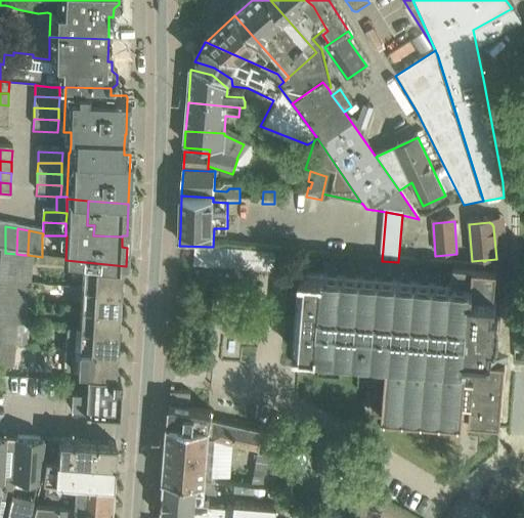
[(194,248),(193,274),(277,276),(277,251),(194,248)]
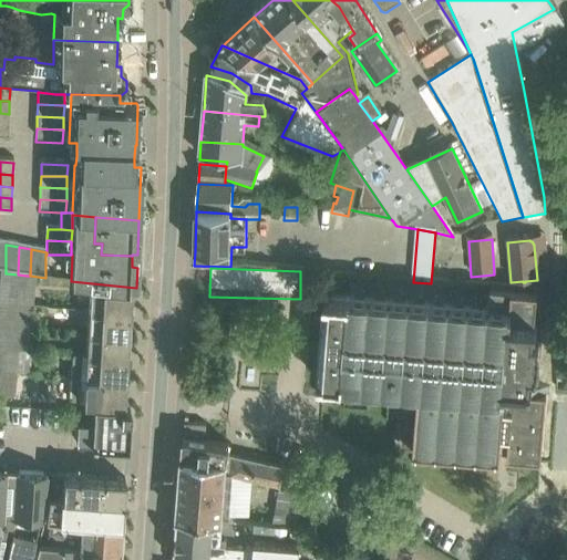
[(26,279),(27,276),(18,275),(6,273),(0,272),(0,307),(31,311),(34,280),(26,279)]
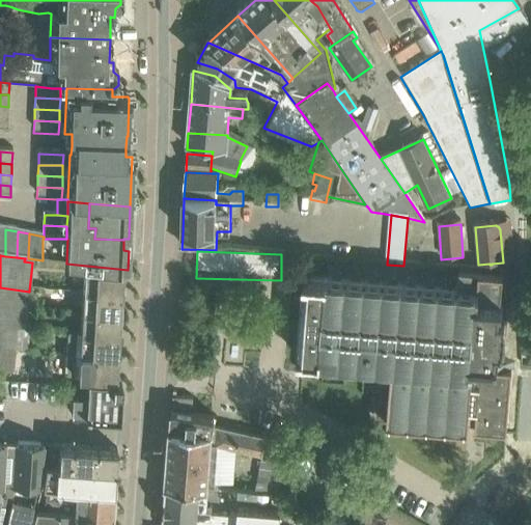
[(84,273),(82,296),(120,298),(121,293),(122,276),(84,273)]
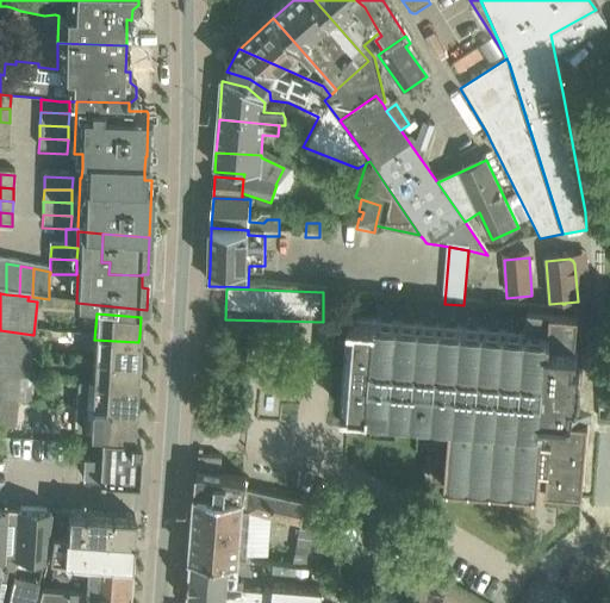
[(522,336),(349,321),(342,412),(348,414),(347,434),(365,435),(365,430),(433,436),(429,485),(450,486),(450,492),(466,493),(467,488),(473,489),(472,493),(487,496),(487,489),(495,490),(493,496),(510,497),(510,491),(515,491),(515,497),(530,498),(530,495),(537,496),(537,493),(545,493),(543,502),(580,505),(586,433),(571,431),(572,417),(568,417),(570,405),(577,406),(578,402),(579,397),(580,392),(580,387),(582,383),(582,378),(580,373),(580,368),(572,368),(573,355),(576,355),(576,352),(574,352),(577,322),(526,317),(526,319),(523,319),(522,336)]
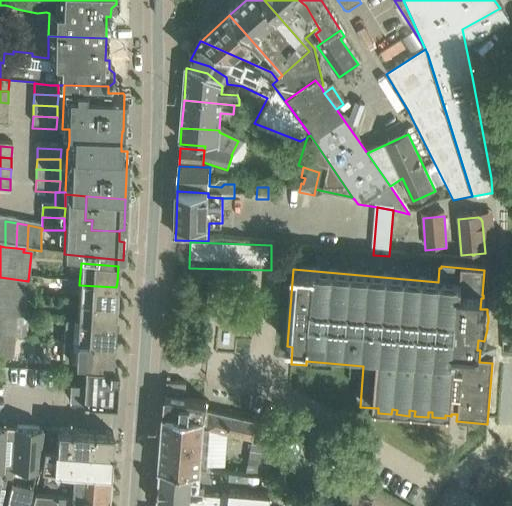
[(0,277),(0,298),(23,302),(26,302),(28,281),(0,277)]
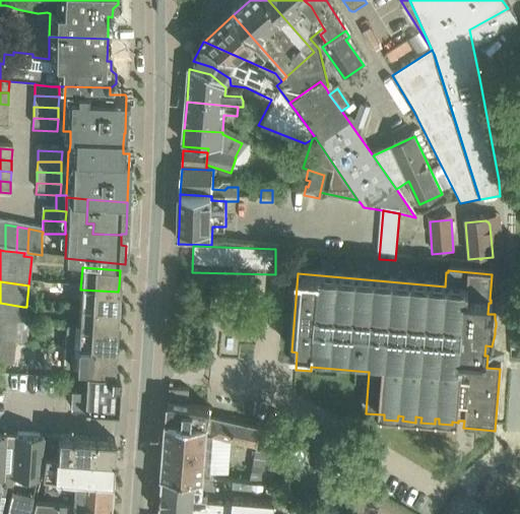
[(80,290),(79,310),(117,312),(118,297),(118,292),(80,290)]
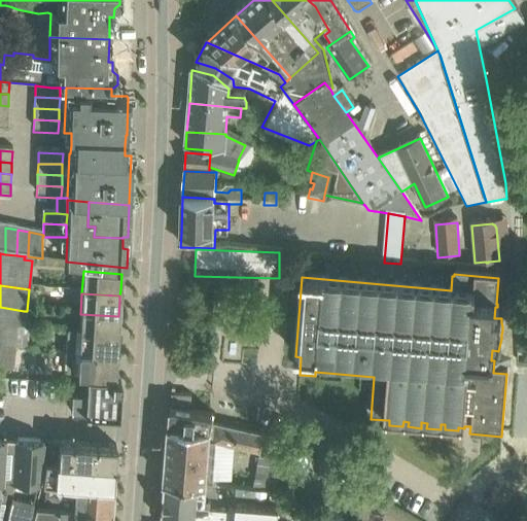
[(0,327),(16,331),(26,332),(27,311),(24,311),(0,307),(0,327)]
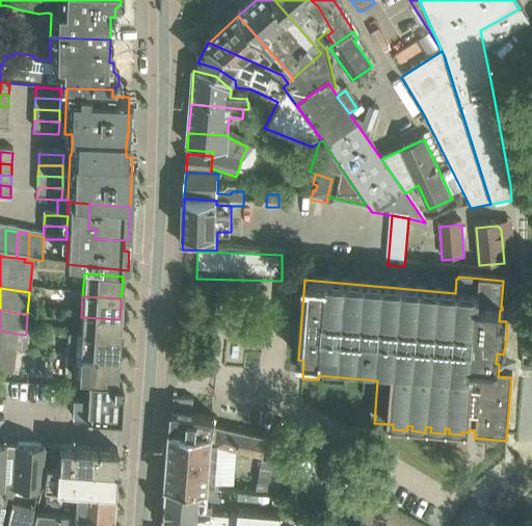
[(81,317),(80,338),(118,340),(118,335),(120,319),(81,317)]
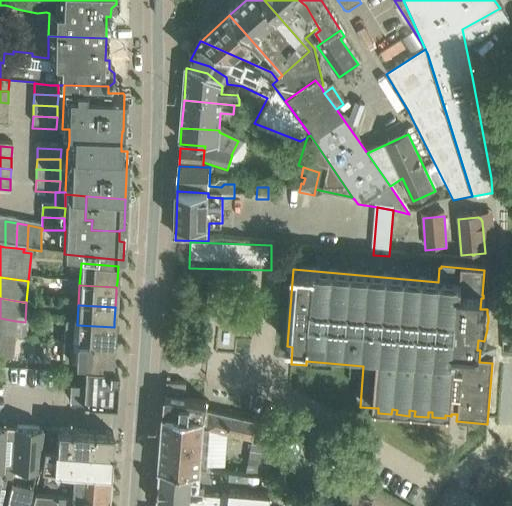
[(0,339),(14,342),(16,321),(0,318),(0,339)]
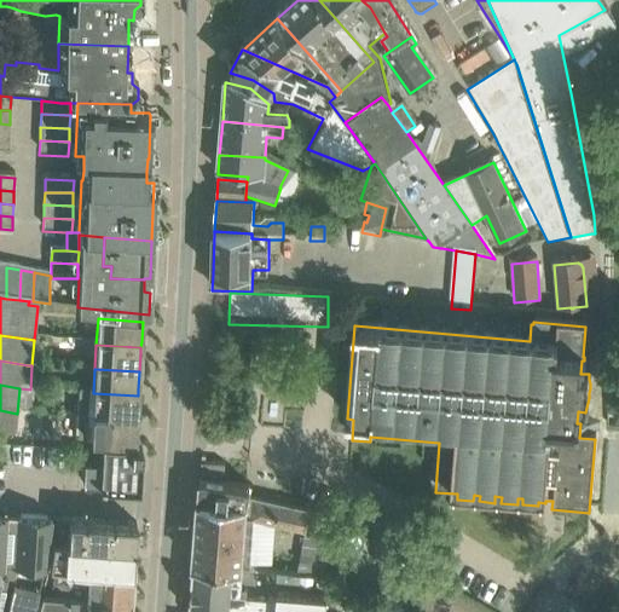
[(138,396),(93,393),(79,392),(77,417),(137,421),(138,403),(138,396)]
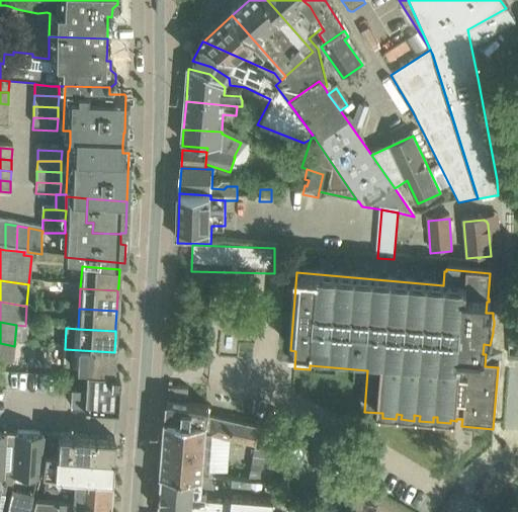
[(0,363),(12,365),(14,346),(0,343),(0,363)]
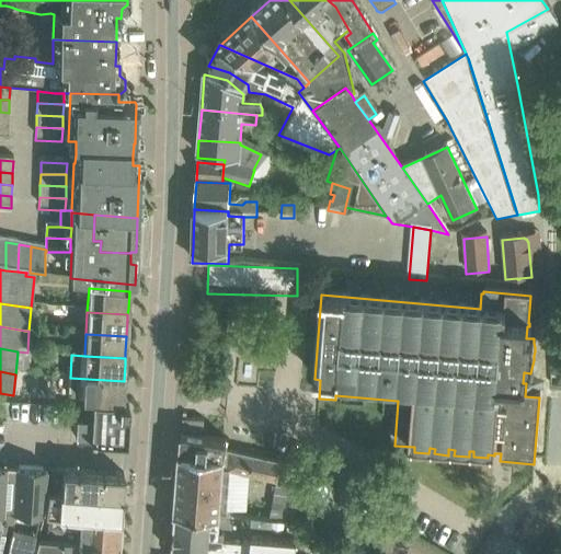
[(551,385),(560,385),(560,373),(552,373),(551,385)]
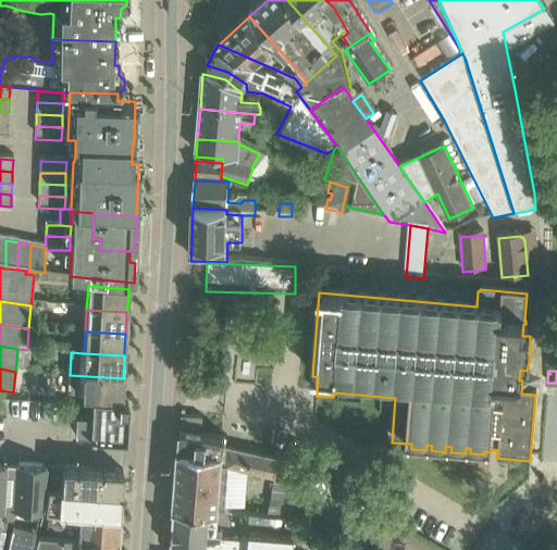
[(70,375),(69,398),(74,398),(74,399),(121,402),(122,395),(123,378),(70,375)]
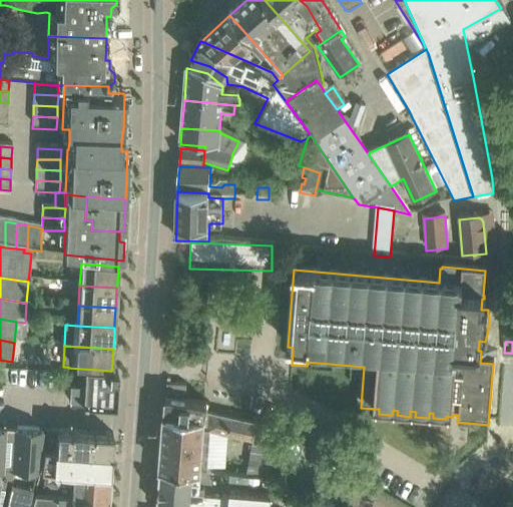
[(114,405),(116,371),(111,371),(68,368),(68,377),(67,385),(69,385),(68,402),(114,405)]
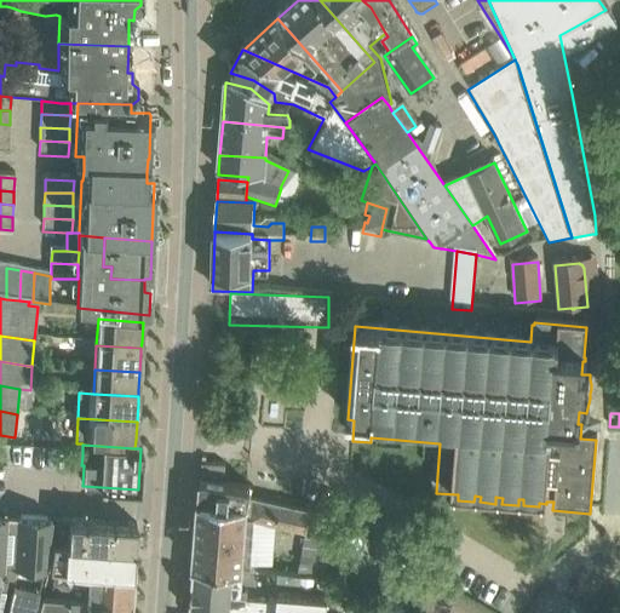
[(225,469),(204,468),(202,468),(201,481),(224,482),(225,469)]
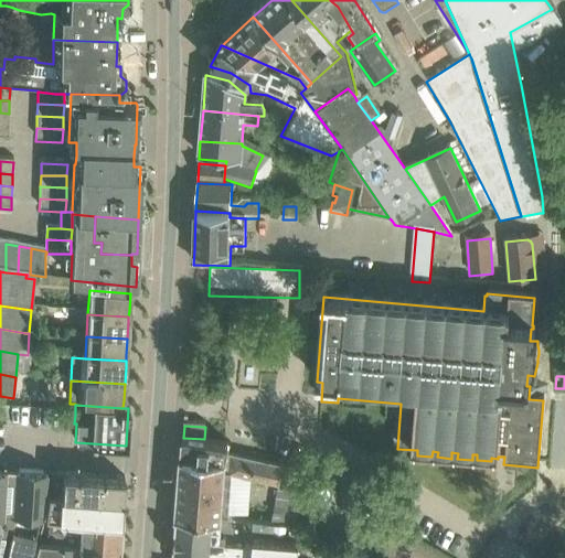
[(177,516),(222,521),(225,479),(280,487),(281,482),(284,465),(228,455),(230,447),(183,439),(177,516)]
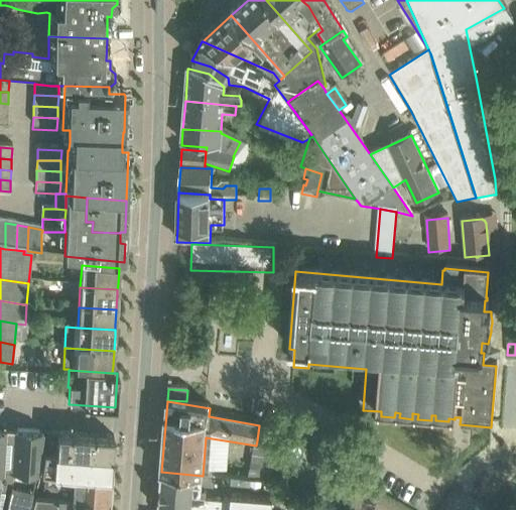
[(5,509),(11,488),(15,433),(0,431),(0,509),(5,509)]
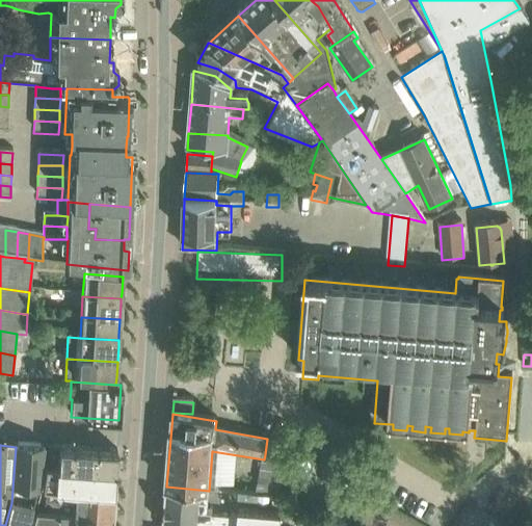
[(29,525),(37,491),(44,449),(16,447),(11,503),(5,525),(29,525)]
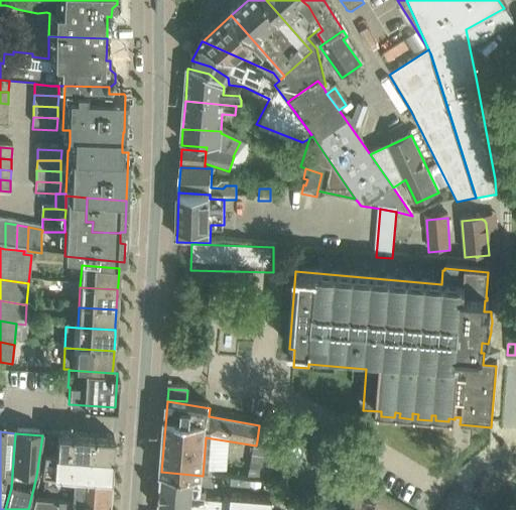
[(46,435),(44,456),(112,460),(113,439),(46,435)]
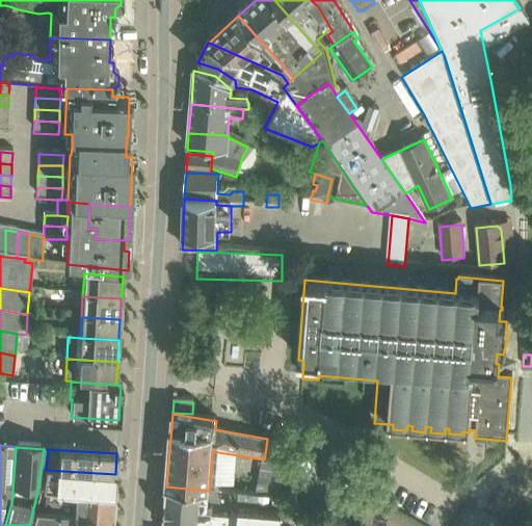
[(264,459),(262,474),(281,478),(285,458),(265,454),(264,459)]
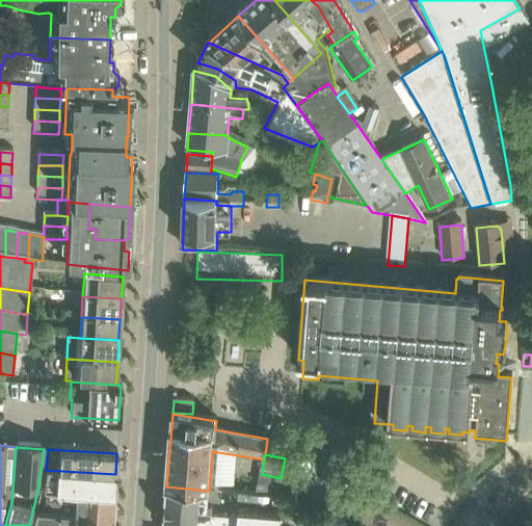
[(46,470),(43,492),(113,497),(115,474),(46,470)]
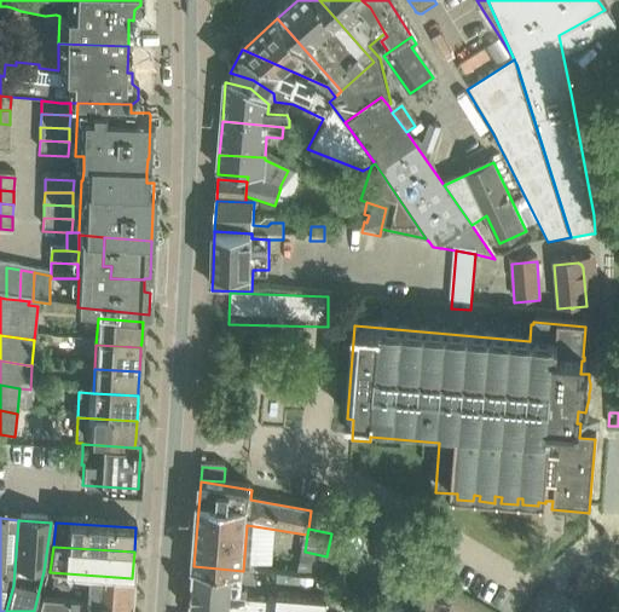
[(302,560),(300,577),(322,579),(325,565),(302,560)]
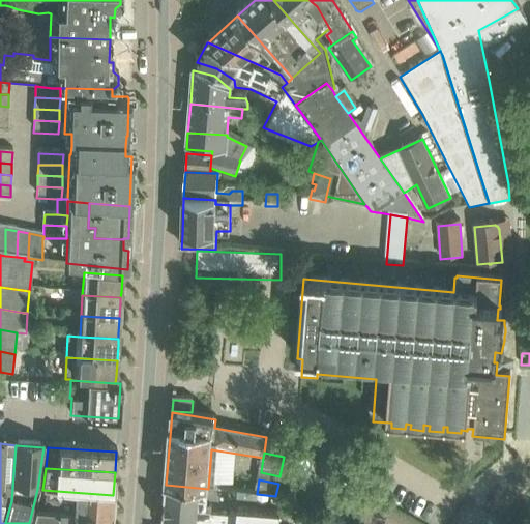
[(206,508),(208,489),(166,485),(163,523),(276,523),(277,515),(235,512),(235,518),(210,516),(211,510),(206,508)]
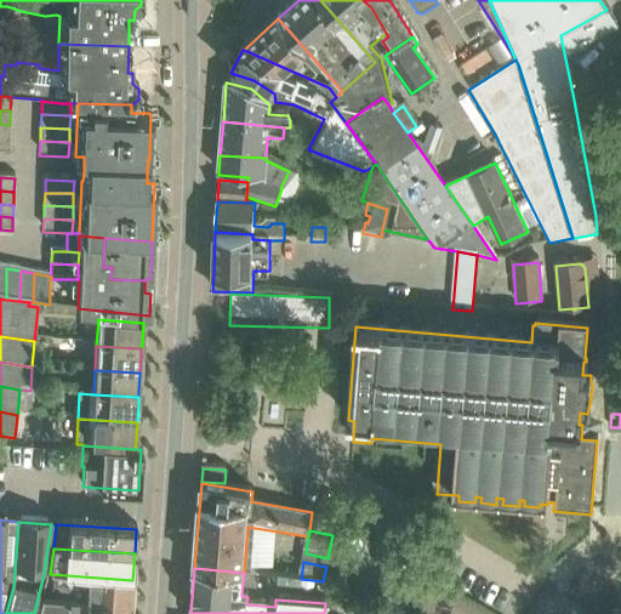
[(50,574),(43,602),(131,608),(132,580),(50,574)]
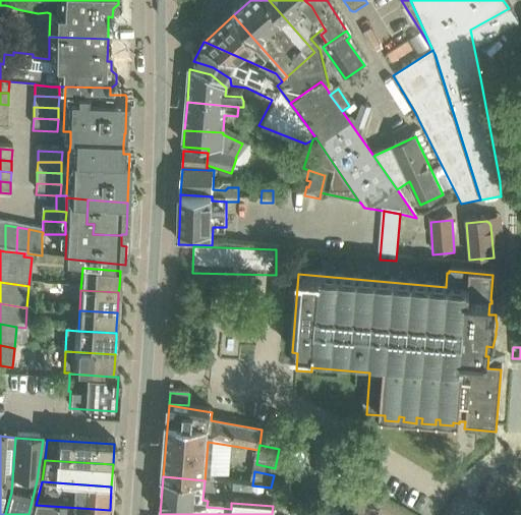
[(109,514),(110,510),(36,505),(34,514),(109,514)]
